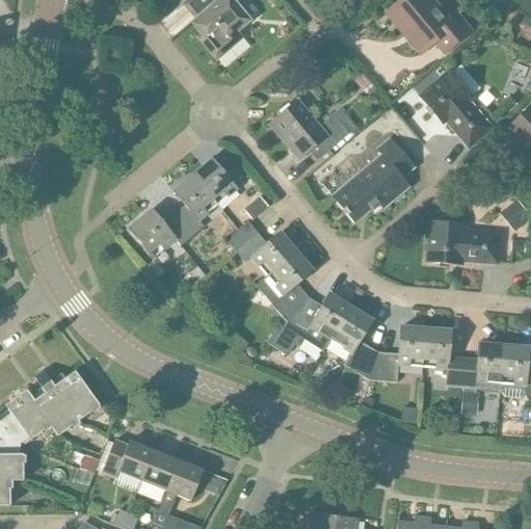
[(195,18),(192,21),(203,32),(198,35),(217,57),(236,43),(231,35),(238,29),(244,24),(251,19),(258,12),(258,8),(253,3),(248,3),(245,0),(214,0),(215,1),(195,18)]
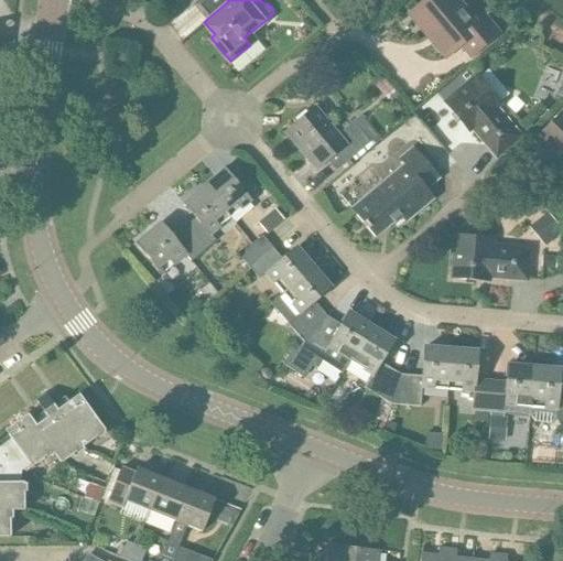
[(424,0),(410,12),(411,13),(413,10),(437,39),(434,41),(446,56),(462,43),(472,55),(500,31),(487,14),(479,21),(462,0),(424,0)]
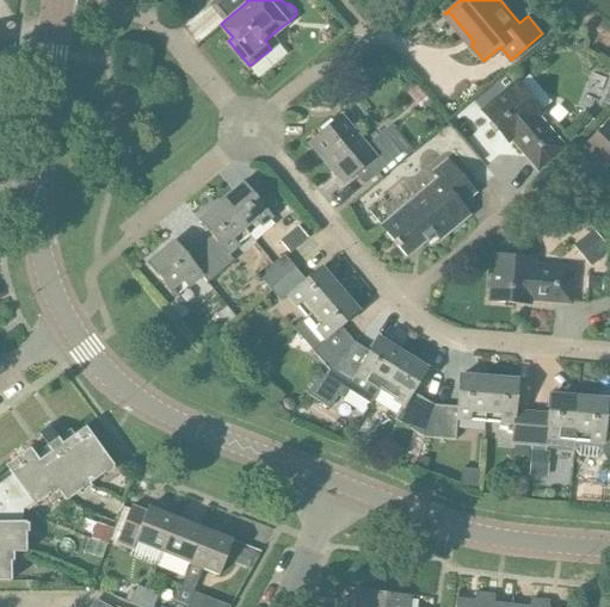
[(327,20),(326,26),(330,31),(336,32),(340,29),(342,23),(338,18),(332,17),(327,20)]
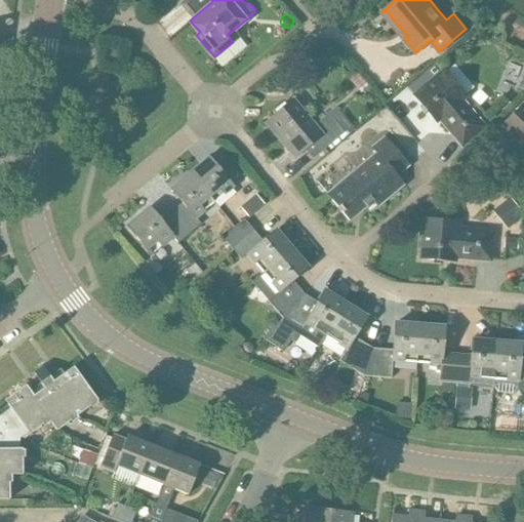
[(118,49),(116,49),(107,48),(106,59),(117,62),(118,49)]
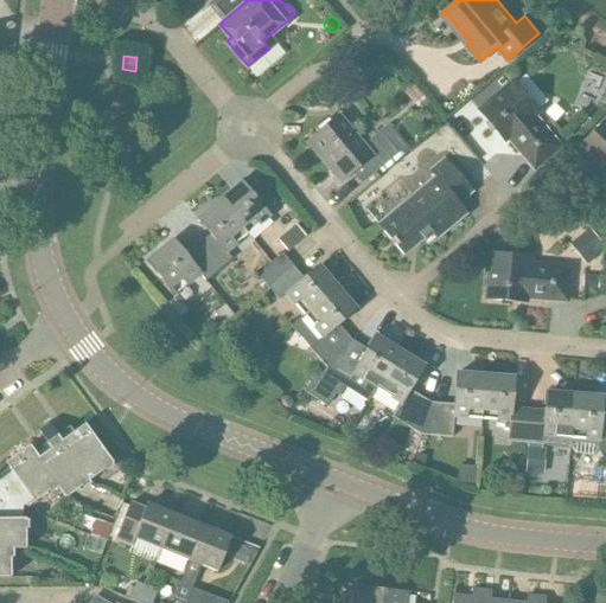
[(515,78),(498,92),(480,108),(506,139),(512,134),(527,151),(524,153),(536,166),(554,151),(561,145),(535,114),(541,109),(515,78)]
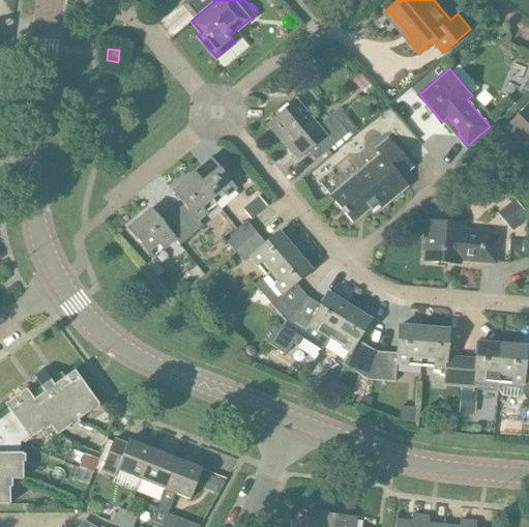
[(323,153),(349,132),(332,113),(318,124),(297,99),(270,122),(299,156),(315,143),(323,153)]
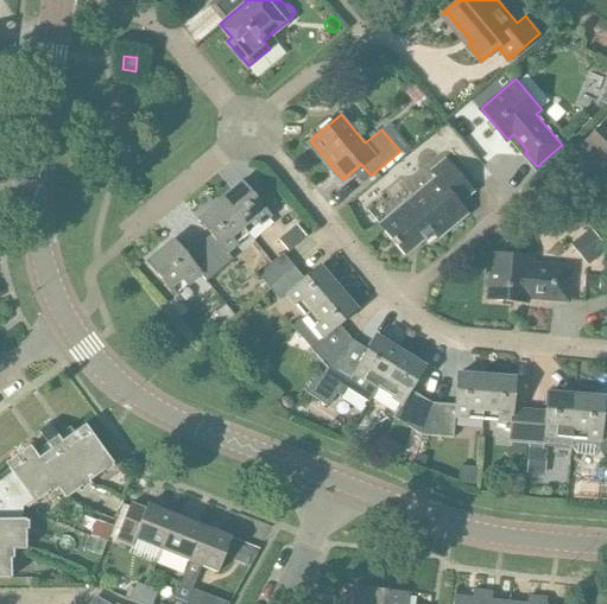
[(606,120),(599,127),(582,144),(605,166),(606,164),(606,120)]
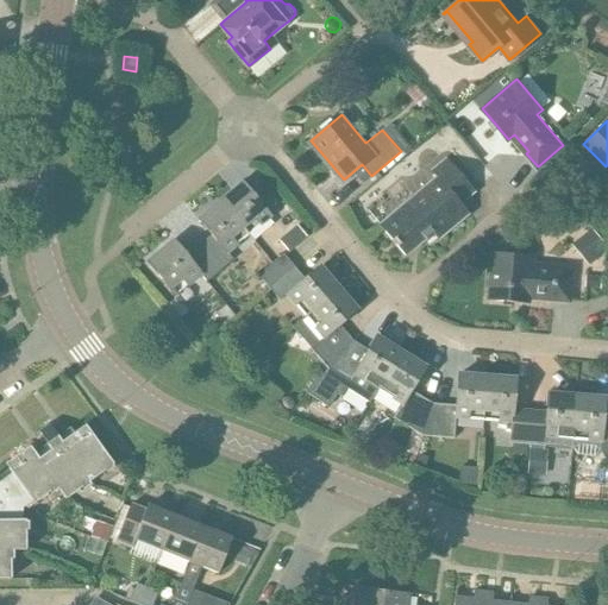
[(438,175),(381,224),(406,253),(433,231),(439,237),(470,210),(462,201),(476,189),(449,156),(433,169),(438,175)]
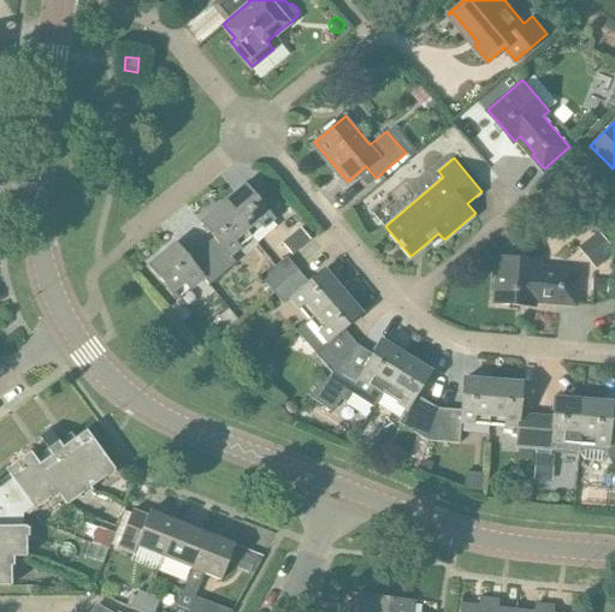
[(248,185),(247,183),(225,202),(253,235),(275,217),(273,214),(278,209),(281,205),(278,198),(259,177),(248,185)]
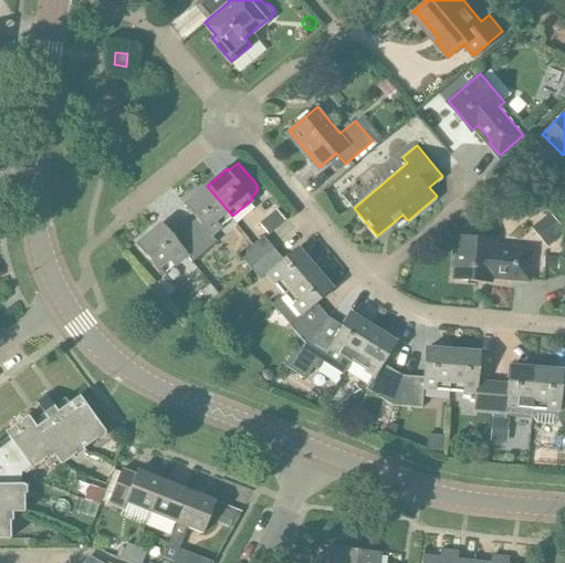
[(212,232),(232,216),(207,186),(186,202),(198,217),(186,227),(206,249),(218,239),(212,232)]
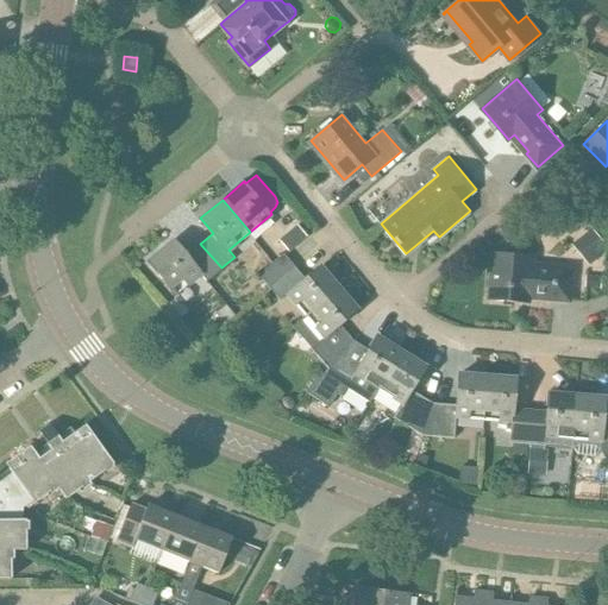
[(593,227),(572,244),(589,264),(607,249),(607,245),(601,237),(593,227)]
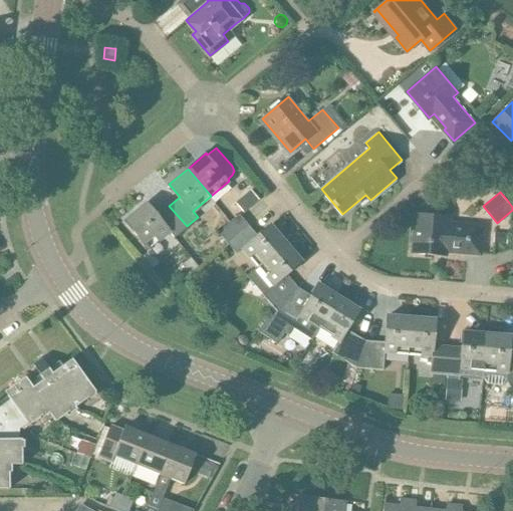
[(176,236),(187,226),(169,206),(158,215),(148,202),(125,220),(149,248),(165,235),(170,230),(176,236)]
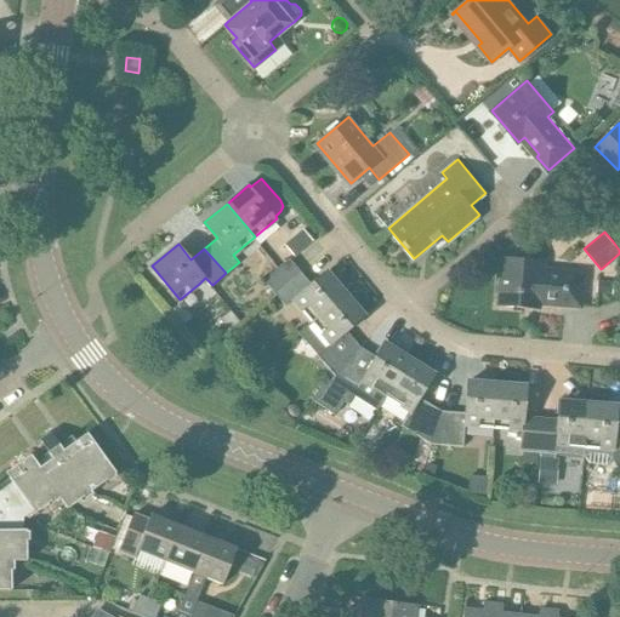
[(290,257),(272,273),(265,278),(276,291),(301,269),(290,257)]
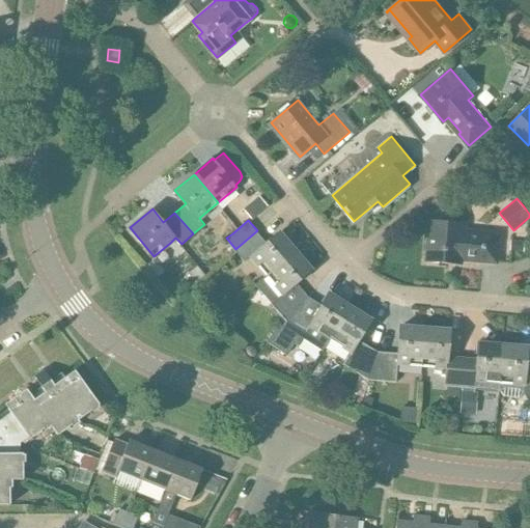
[(481,259),(497,261),(499,232),(465,229),(465,223),(429,220),(426,259),(462,262),(463,255),(482,257),(481,259)]
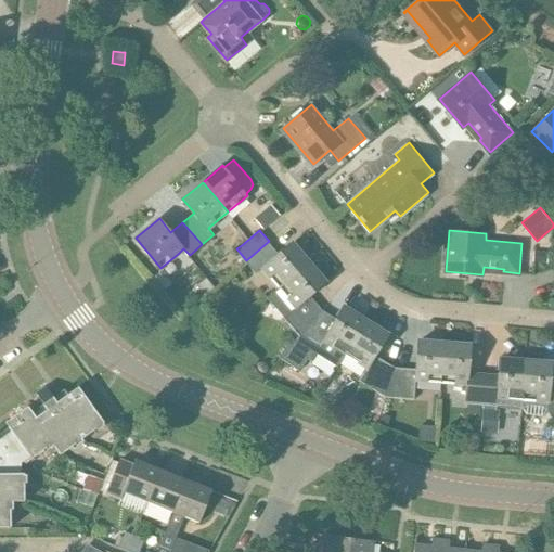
[(263,267),(280,286),(309,261),(293,242),(279,253),(269,241),(246,260),(256,272),(263,267)]
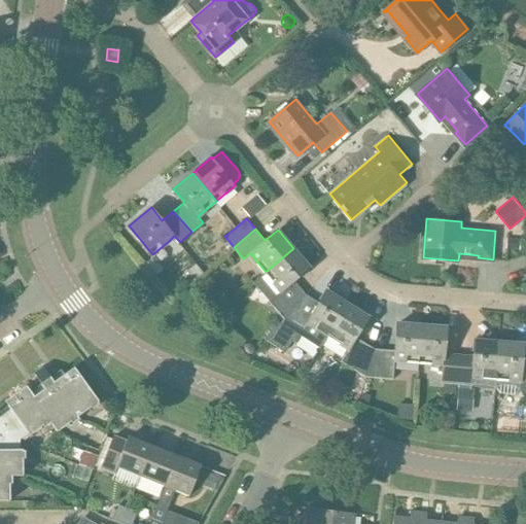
[(506,237),(505,247),(520,248),(521,238),(506,237)]
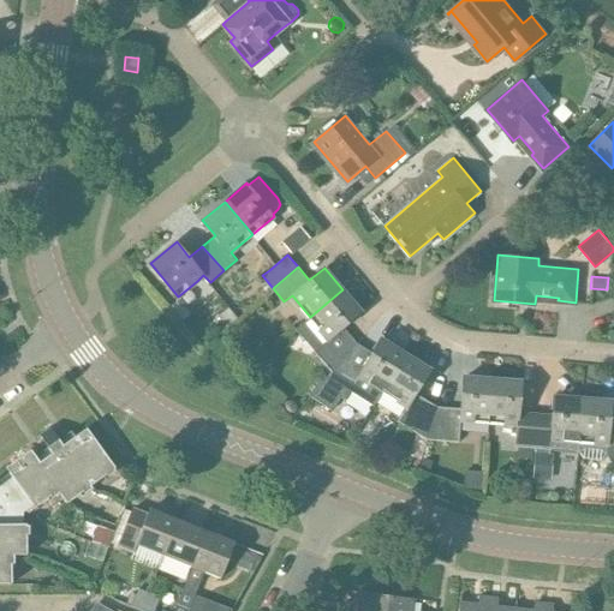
[(297,328),(333,370),(357,341),(344,327),(362,311),(343,289),(310,317),(297,328)]
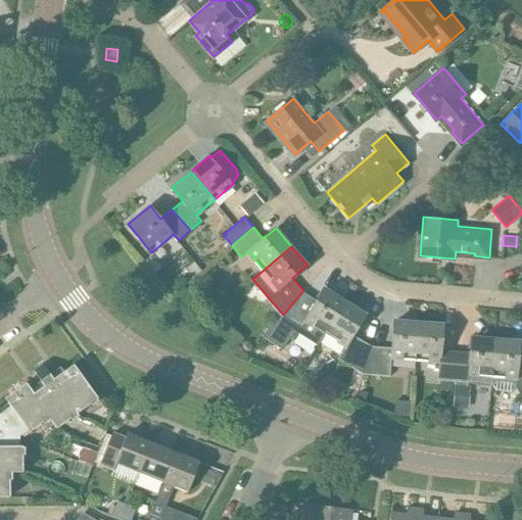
[(303,290),(283,315),(265,336),(283,347),(290,336),(294,339),(298,332),(319,344),(326,332),(345,300),(325,288),(318,299),(303,290)]
